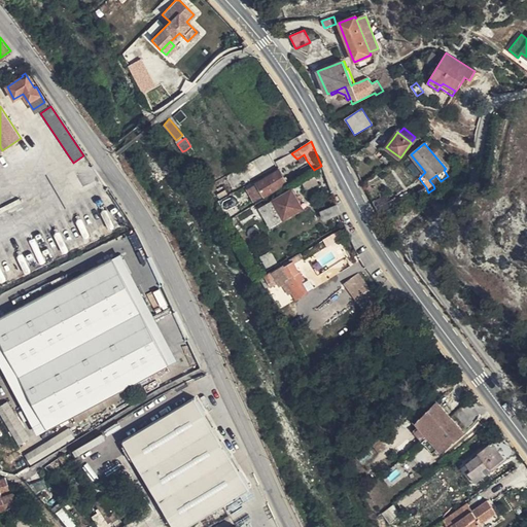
[(377,149),(372,144),(367,149),(373,153),(377,149)]
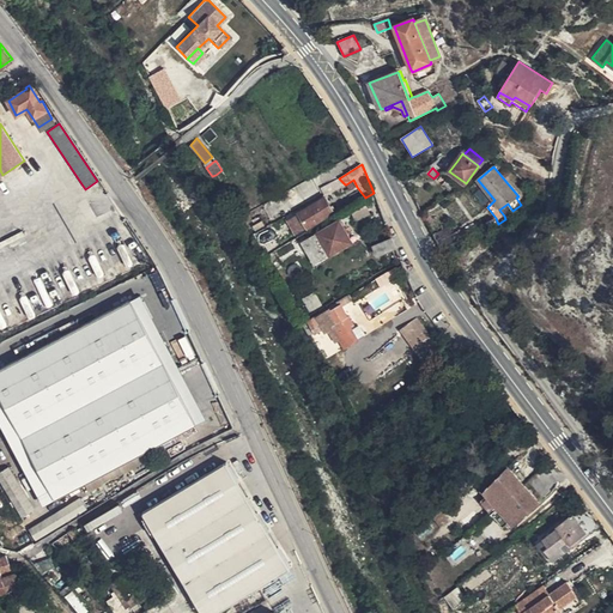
[(222,170),(216,175),(222,182),(226,178),(222,170)]
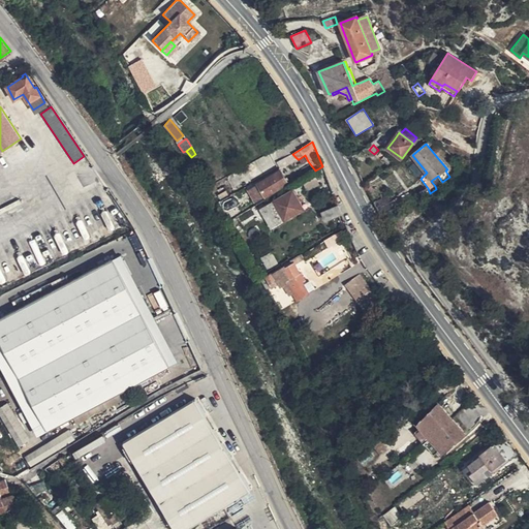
[(300,166),(308,161),(305,155),(299,159),(301,162),(298,165),(300,166)]
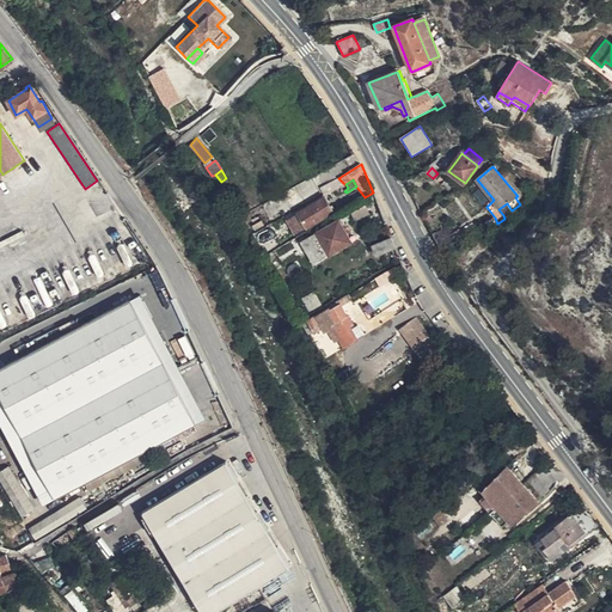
[(299,213),(307,226),(334,212),(324,197),(299,213)]
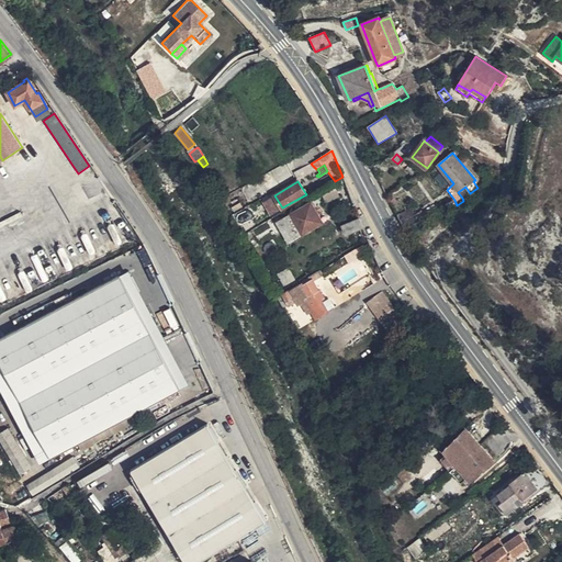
[(341,195),(336,187),(322,195),(327,204),(341,195)]
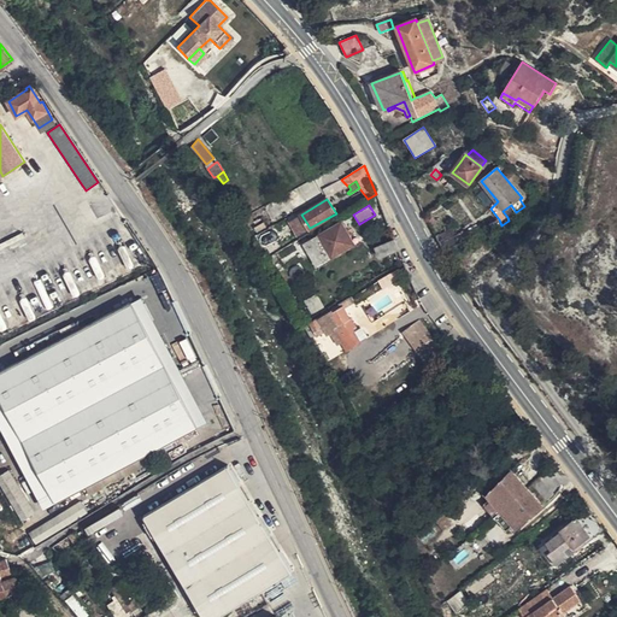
[(507,217),(516,212),(511,205),(503,211),(507,217)]
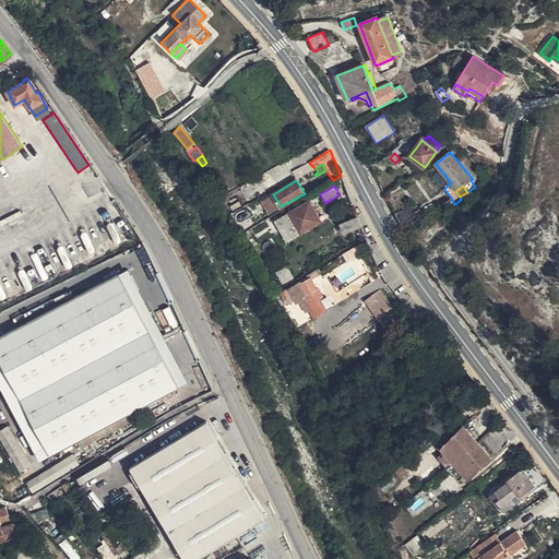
[(277,210),(281,206),(273,194),(270,198),(277,210)]
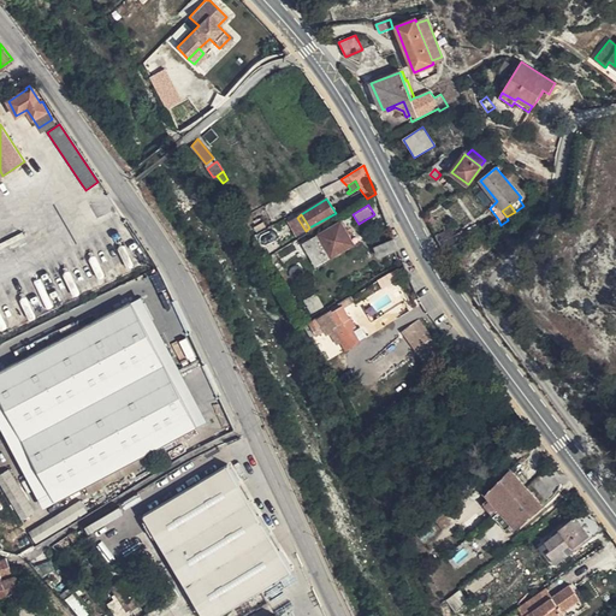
[(354,243),(341,223),(304,243),(317,265),(354,243)]
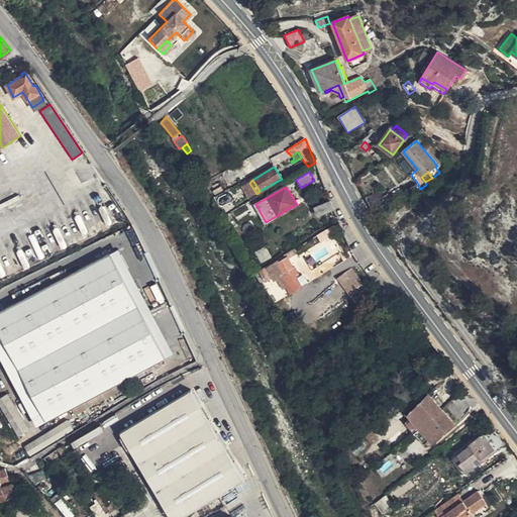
[(384,205),(381,199),(378,193),(367,199),(372,211),(384,205)]
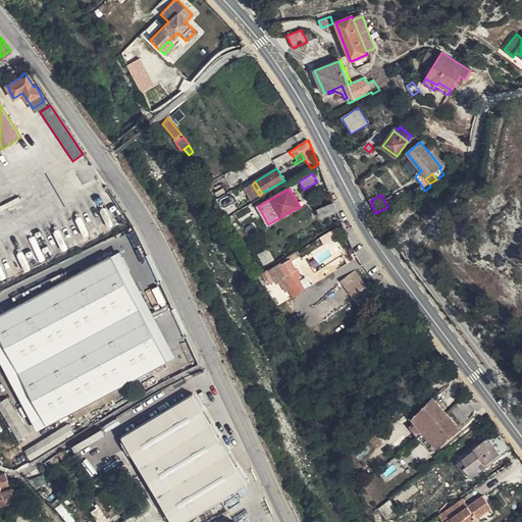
[(393,196),(384,201),(387,207),(397,202),(393,196)]
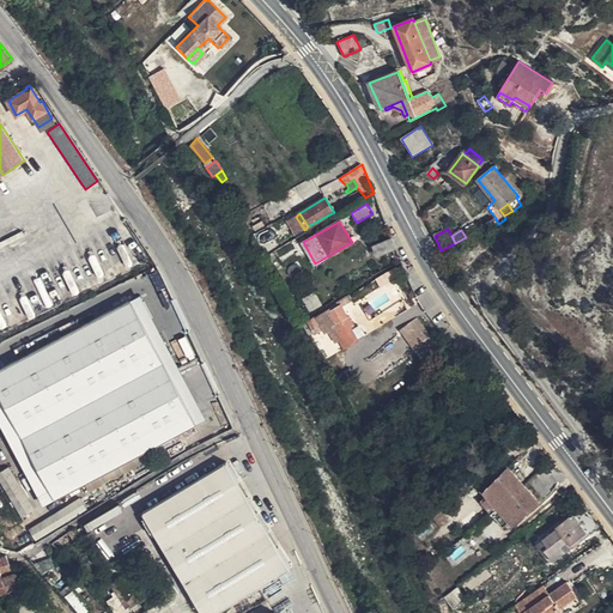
[(23,231),(0,242),(0,243),(2,248),(25,236),(23,231)]
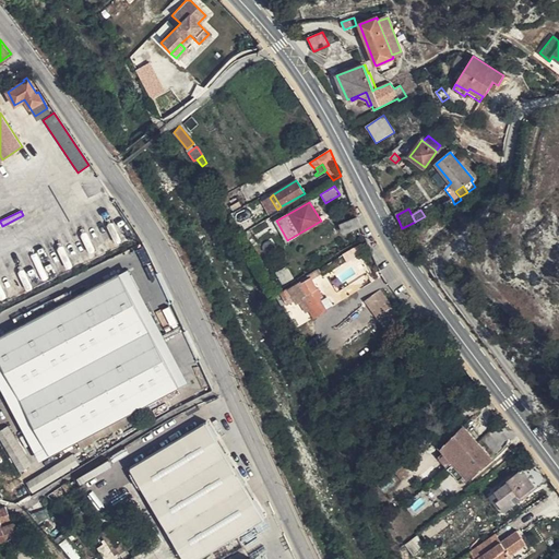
[(269,226),(274,223),(276,223),(273,217),(266,222),(269,226)]
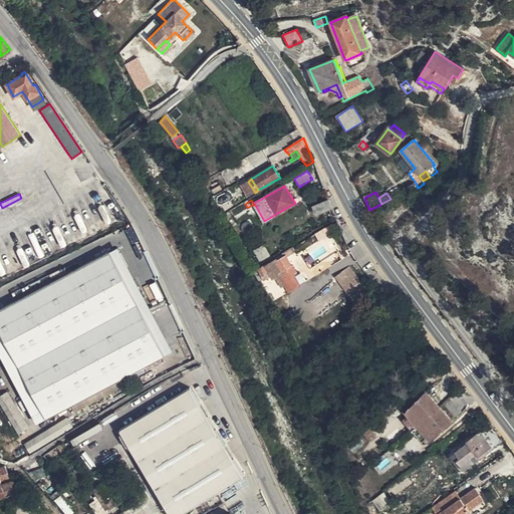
[(316,215),(331,208),(328,200),(313,206),(316,215)]
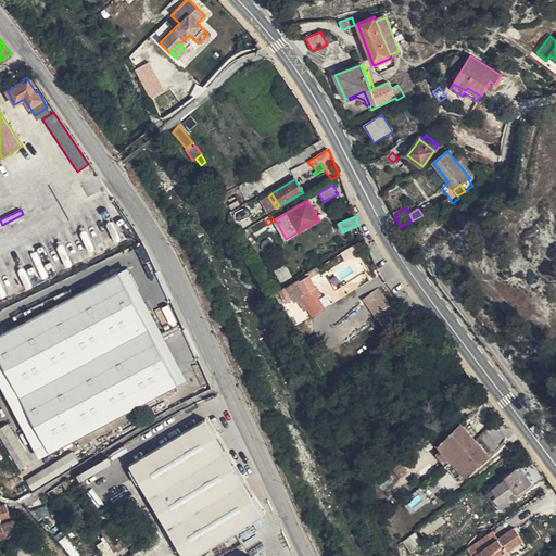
[(282,281),(291,276),(286,265),(277,270),(282,281)]
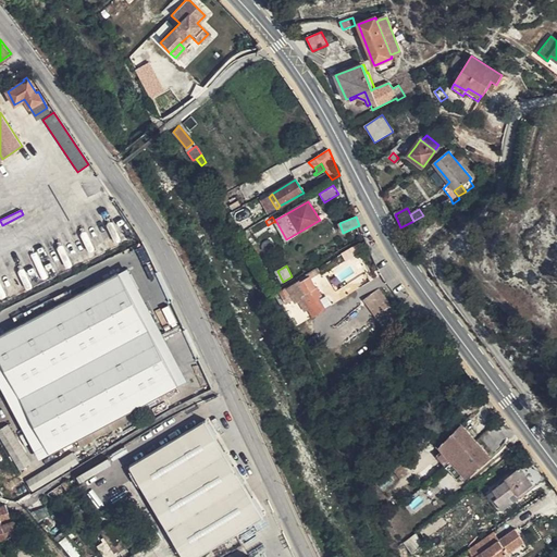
[(314,289),(317,288),(311,279),(318,274),(317,273),(319,272),(317,269),(306,275),(308,277),(301,282),(300,280),(295,283),(297,287),(306,302),(309,308),(314,316),(326,309),(320,297),(314,289)]
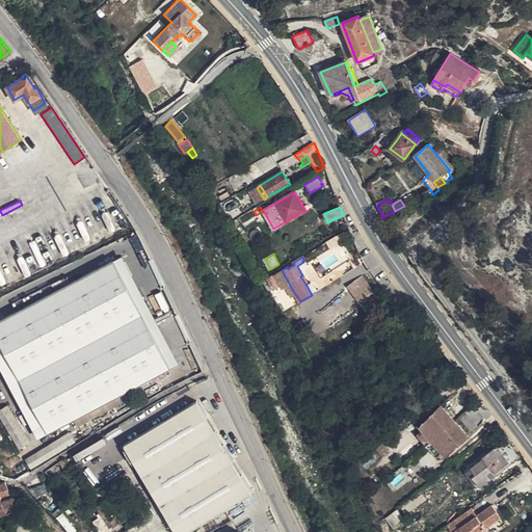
[(19,378),(141,314),(112,260),(0,319),(0,342),(9,361),(19,378)]
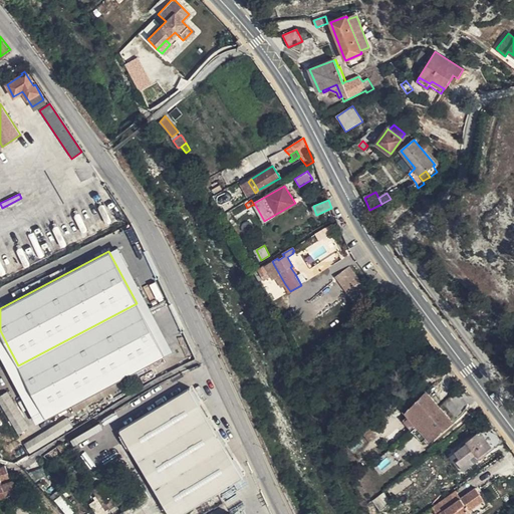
[(358,306),(372,297),(350,264),(336,274),(358,306)]
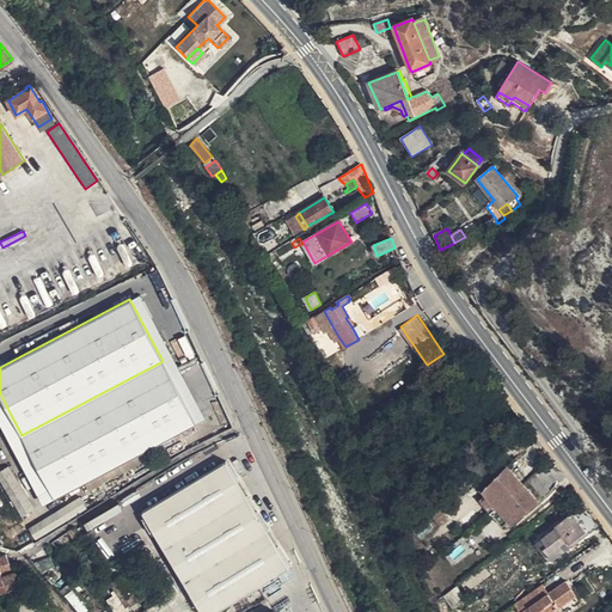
[(316,320),(313,317),(297,328),(305,341),(308,338),(316,335),(314,332),(323,328),(319,320),(318,318),(316,320)]
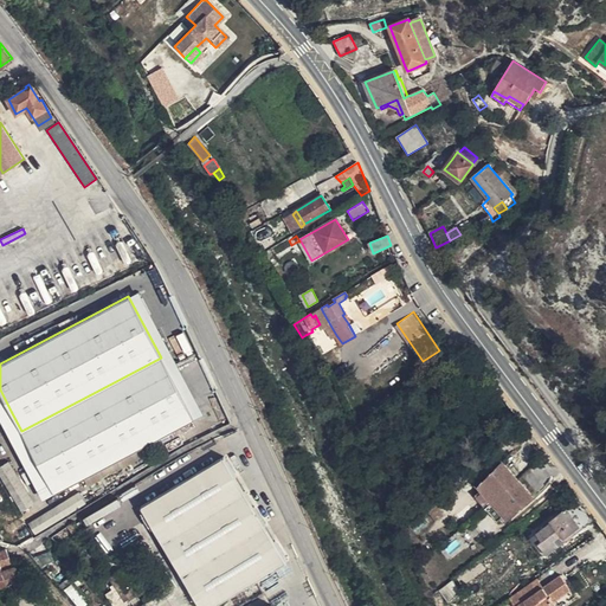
[(305,335),(302,337),(307,349),(311,347),(305,335)]
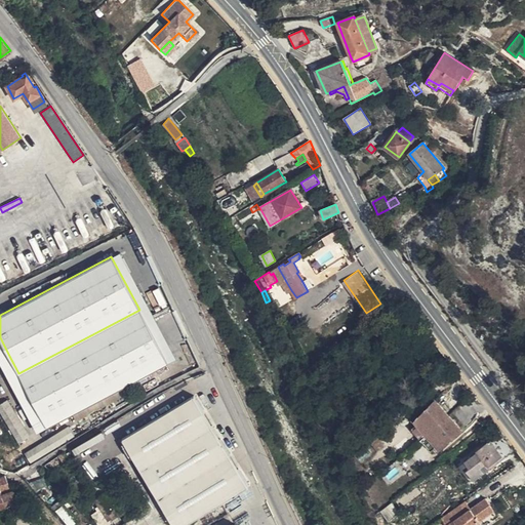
[(168,364),(139,310),(18,373),(47,428),(136,380),(138,386),(150,378),(148,375),(168,364)]
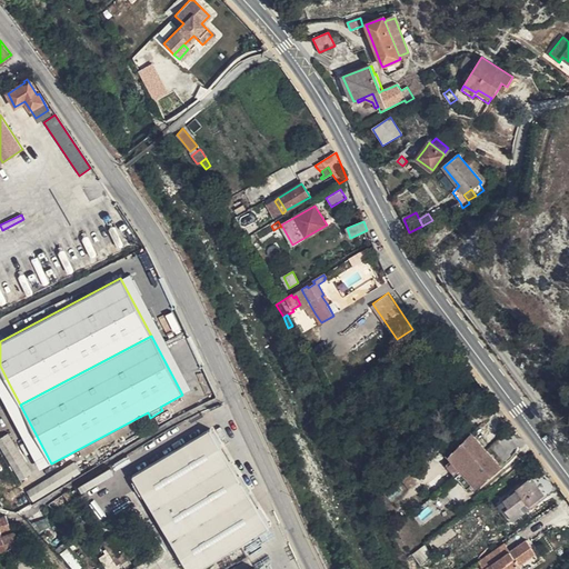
[(332,397),(322,378),(317,380),(327,399),(332,397)]
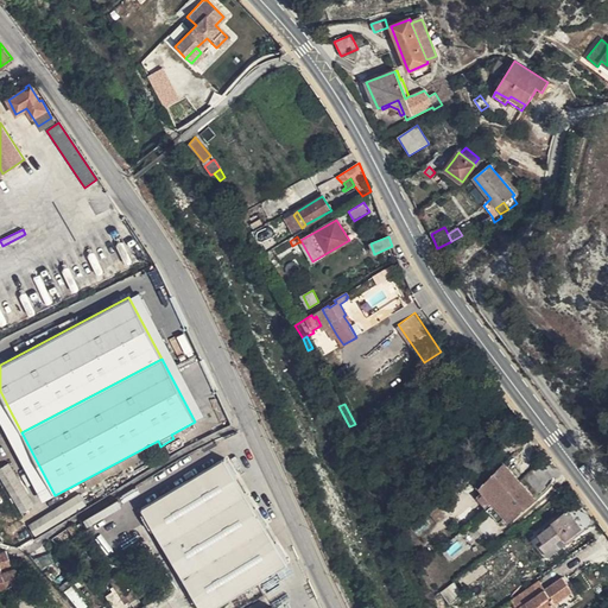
[(120,500),(192,607),(308,607),(287,563),(215,442),(120,500)]
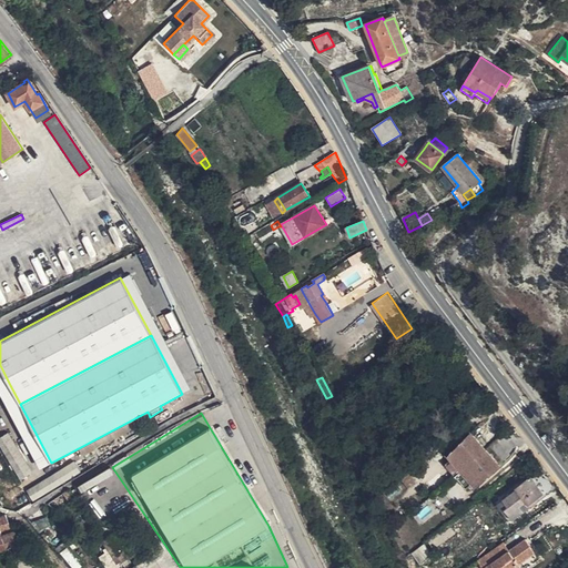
[(10,430),(0,435),(0,443),(21,477),(33,469),(10,430)]
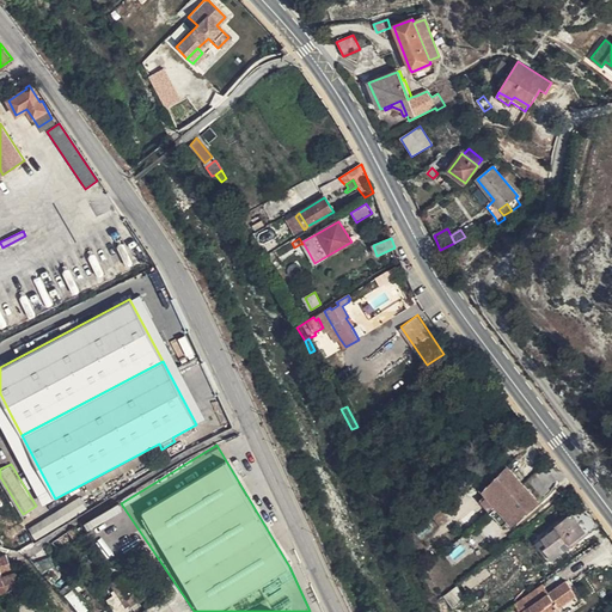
[(497,506),(521,485),(507,469),(485,491),(488,494),(497,506)]
